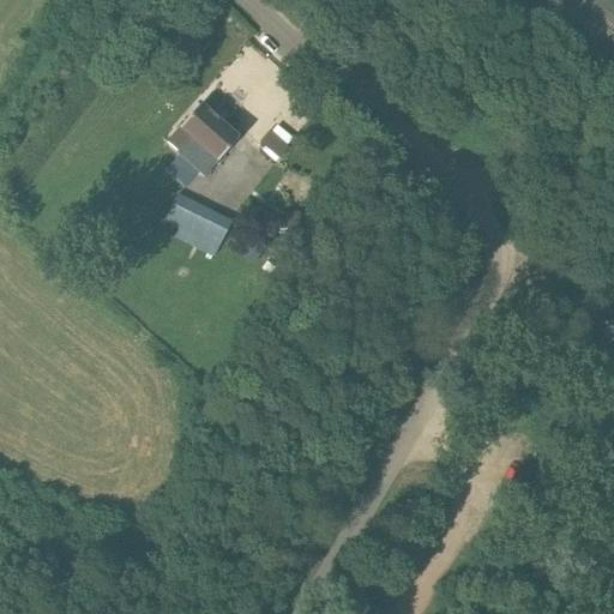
[(198,174),(204,179),(239,139),(200,106),(166,143),(178,156),(166,172),(185,188),(198,174)]
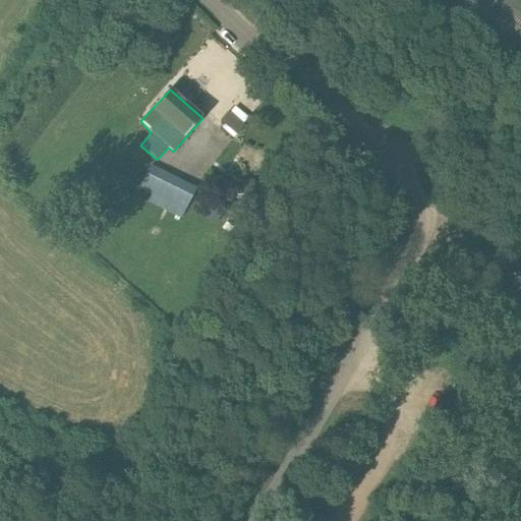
[(180,218),(196,188),(152,164),(140,184),(153,191),(148,200),(180,218)]
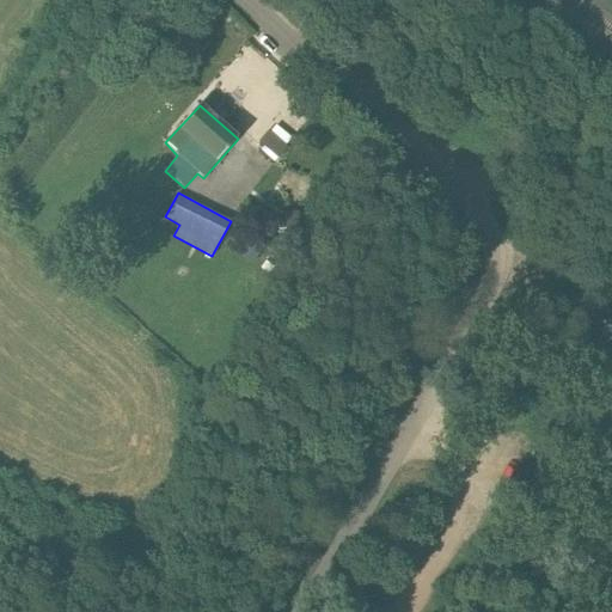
[(299,249),(299,212),(279,213),(279,248),(299,249)]
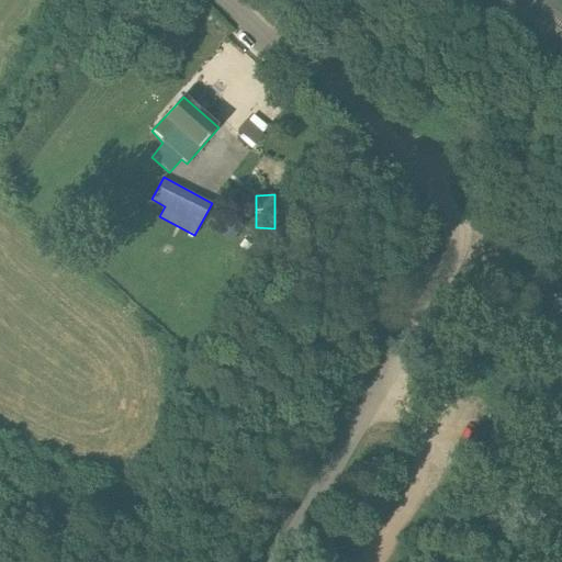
[(224,235),(233,242),(243,228),(234,221),(224,235)]
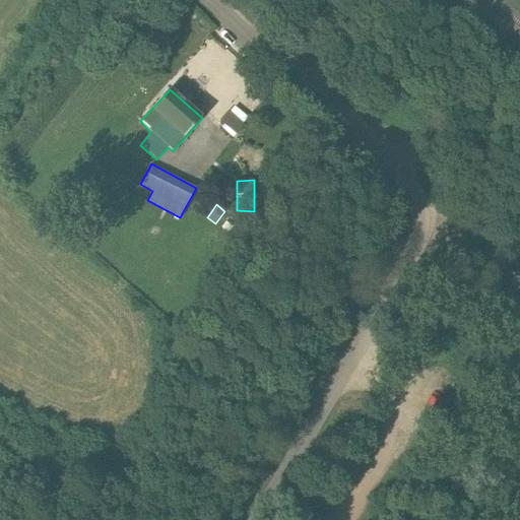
[(236,224),(244,231),(248,224),(239,218),(236,224)]
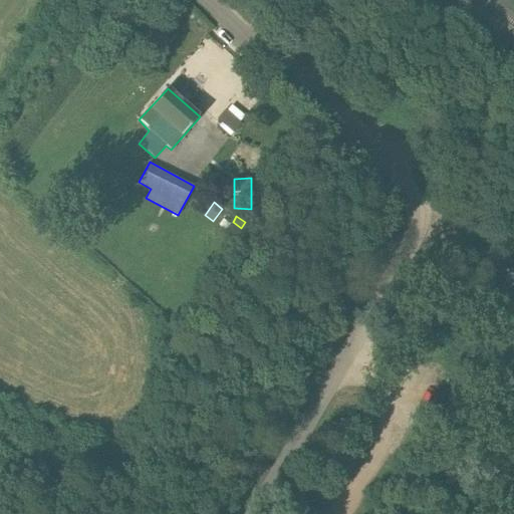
[(224,219),(219,226),(235,237),(240,230),(224,219)]
